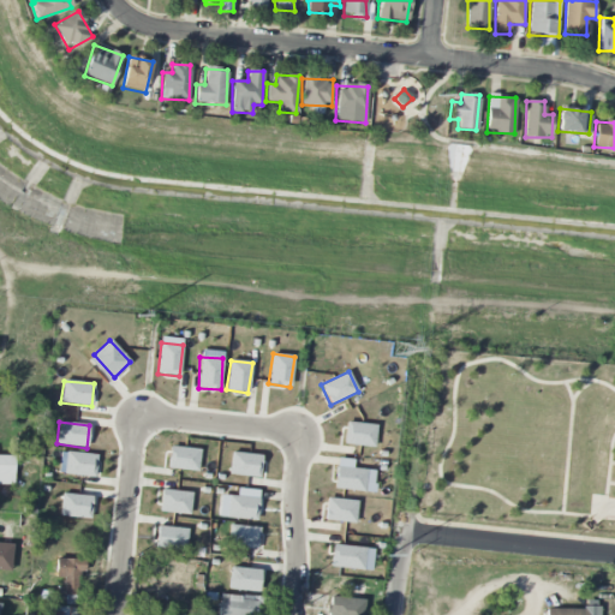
[(344,443),(374,448),(377,427),(347,422),(344,443)]
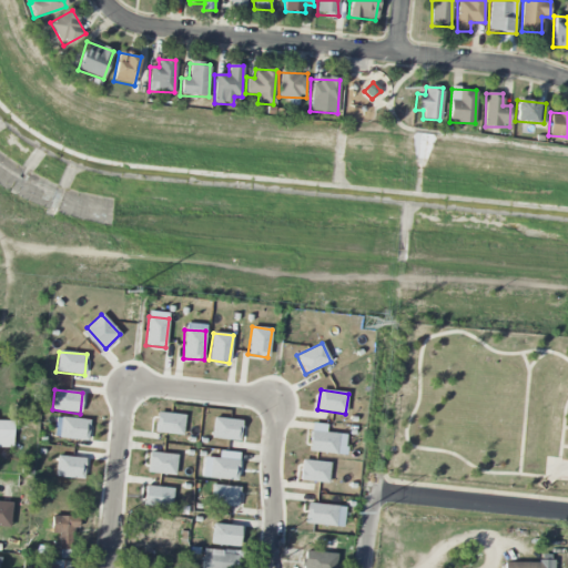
[(155,434),(183,435),(184,414),(156,413),(155,434)]
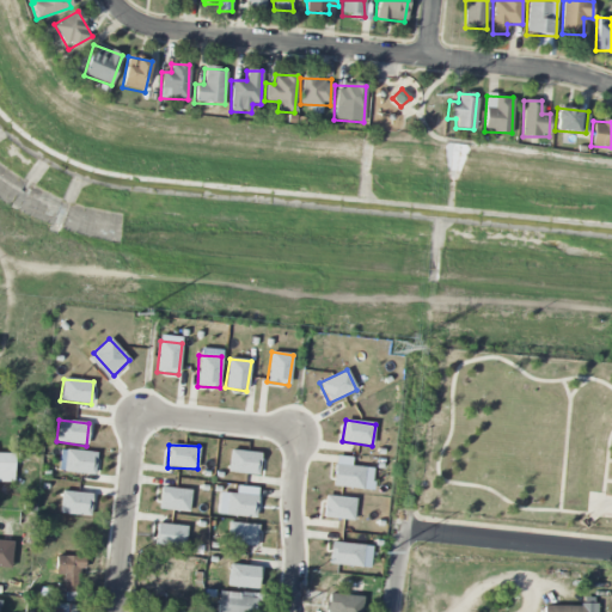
[(227,472),(257,476),(261,454),(231,450),(227,472)]
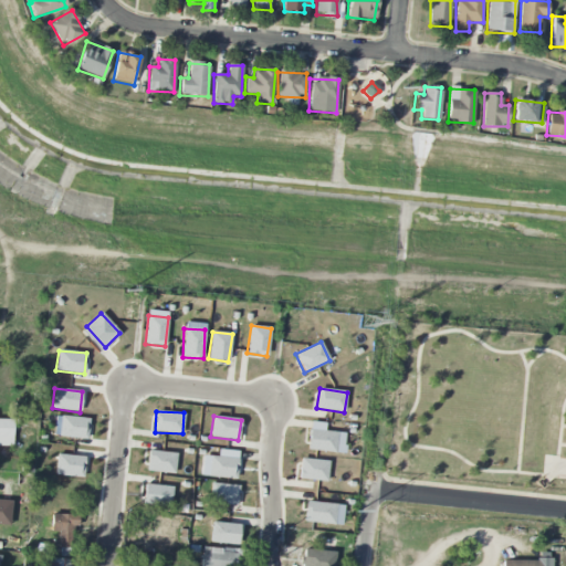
[(87,438),(88,418),(60,417),(60,438),(87,438)]
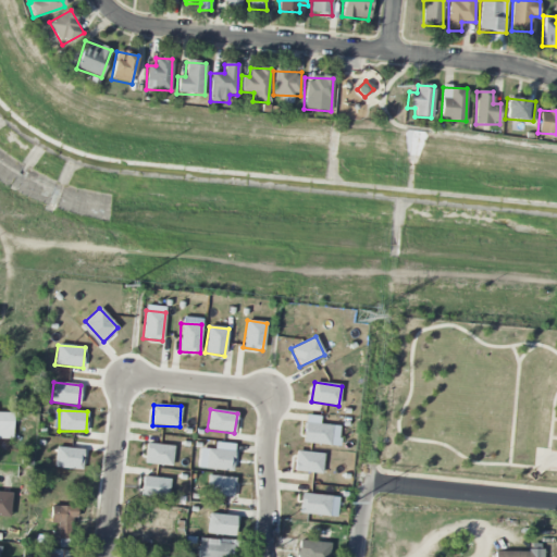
[(0,438),(13,440),(13,413),(0,412),(0,438)]
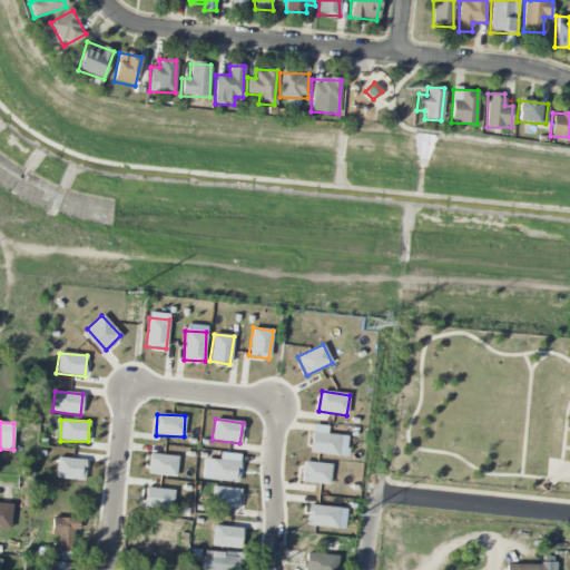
[(340,435),(312,432),(310,453),(337,457),(340,435)]
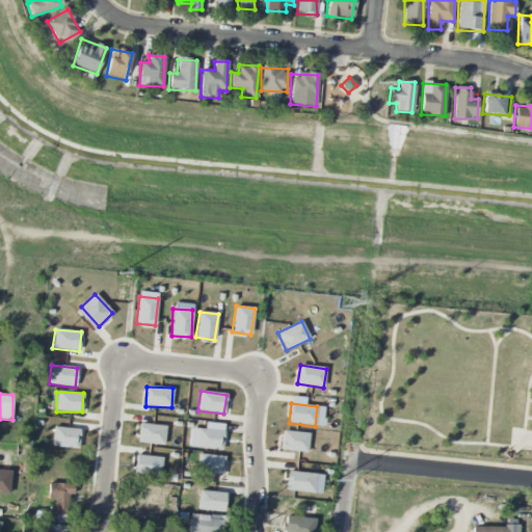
[(137,443),(163,446),(166,427),(140,423),(137,443)]
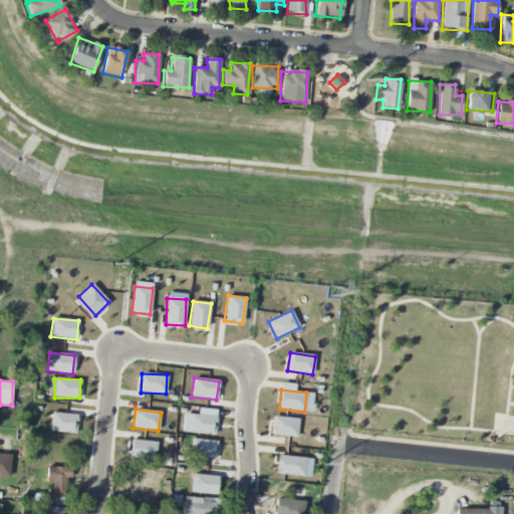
[(75,434),(76,415),(51,413),(50,432),(75,434)]
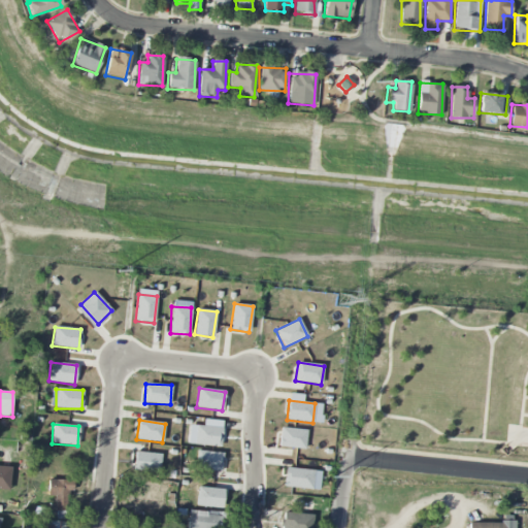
[(221,427),(195,426),(195,446),(221,447),(221,427)]
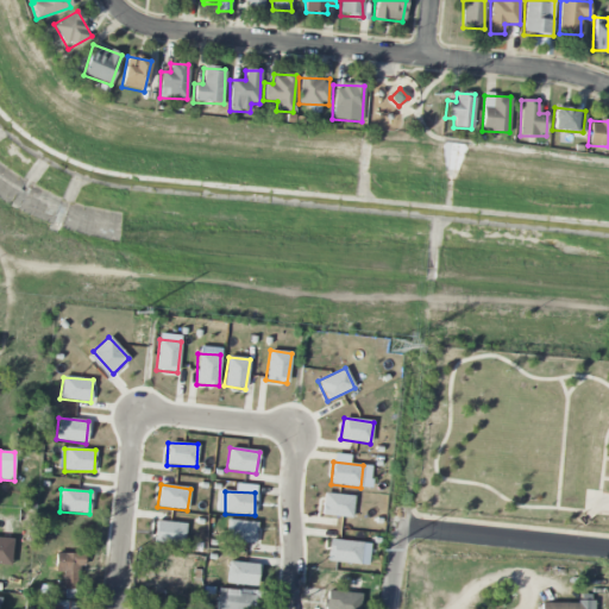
[(352,518),(353,495),(324,495),(322,516),(352,518)]
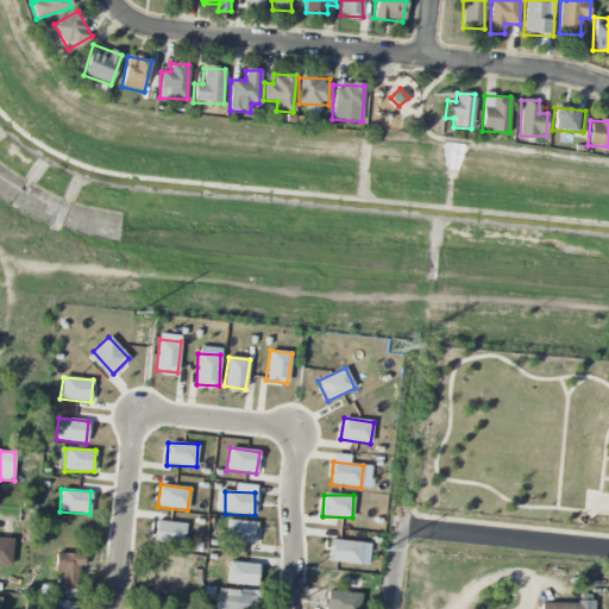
[(257,523),(227,519),(224,541),(255,545),(257,523)]
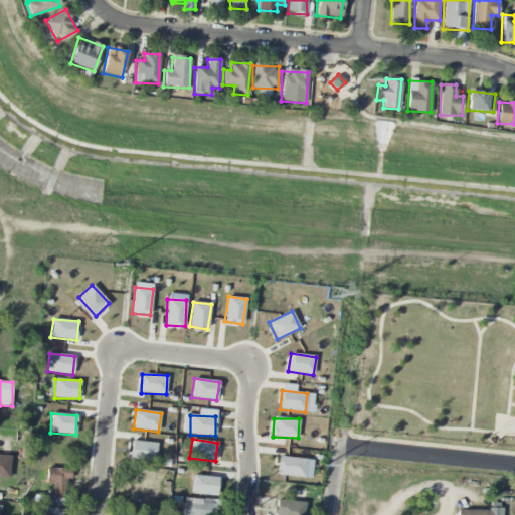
[(157,443),(132,442),(131,460),(156,461),(157,443)]
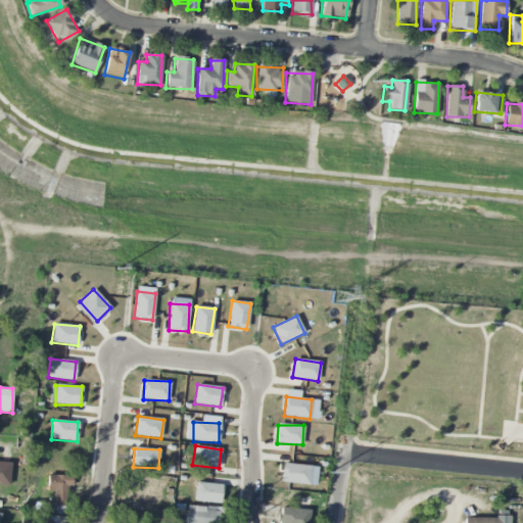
[(0,484),(8,486),(11,464),(0,462),(0,484)]
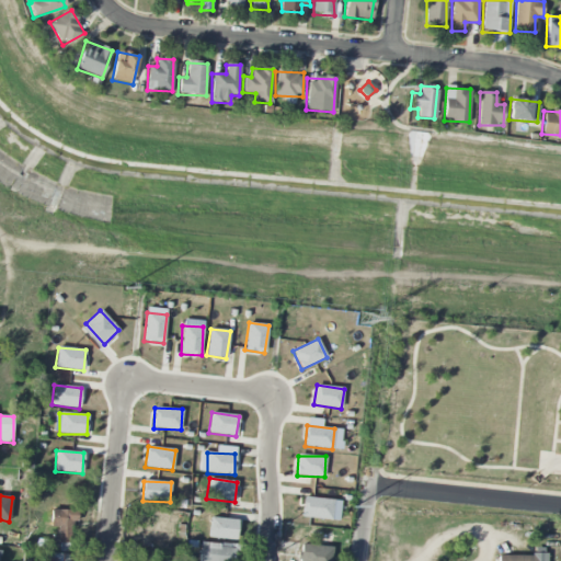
[(331,521),(334,501),(304,496),(301,516),(331,521)]
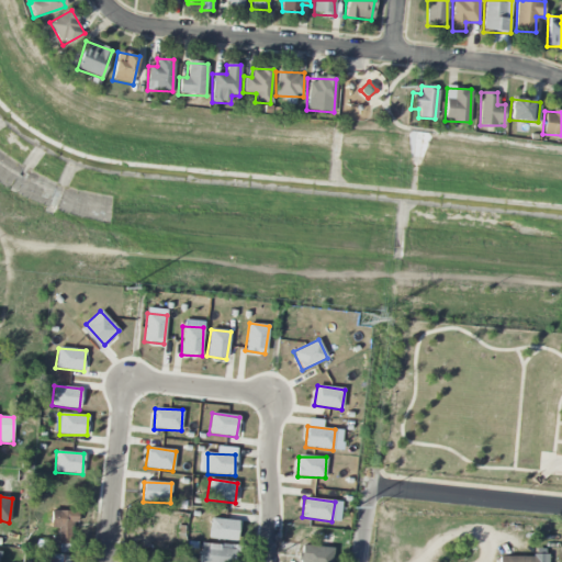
[(52,528),(58,528),(58,542),(71,542),(71,524),(78,524),(78,512),(52,510),(52,528)]
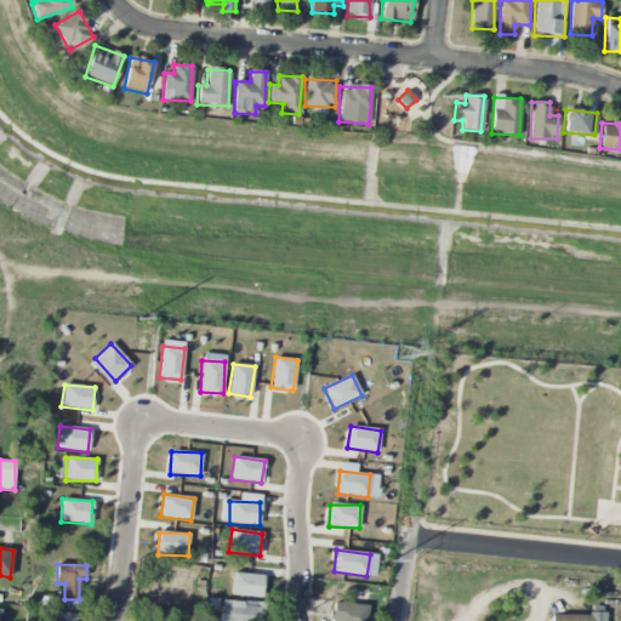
[(261,598),(263,576),(233,573),(231,594),(261,598)]
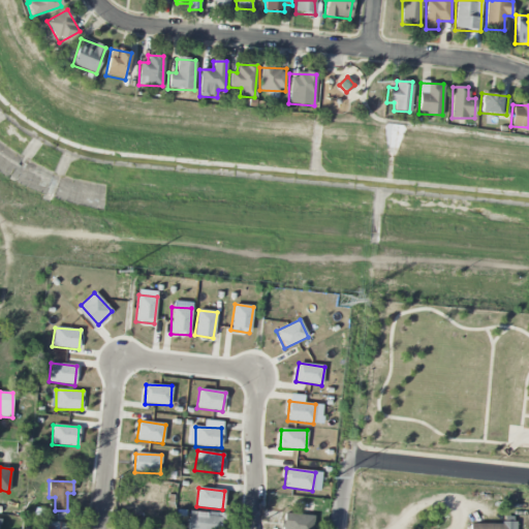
[(187,528),(220,528),(221,512),(188,511),(187,528)]
